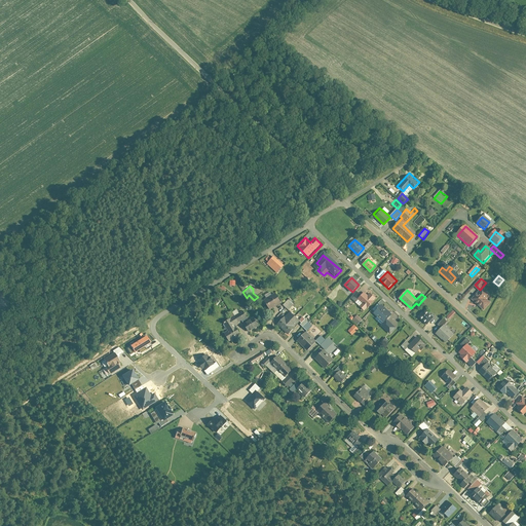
[(479,290),(470,301),(483,310),(488,304),(481,299),(485,294),(479,290)]
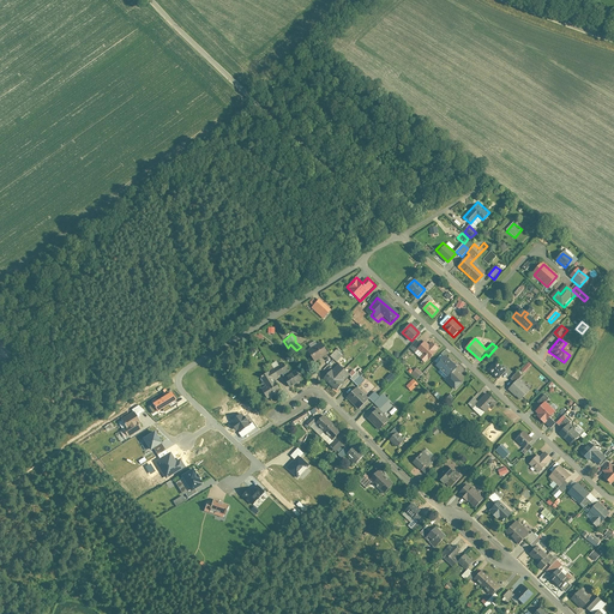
[(425,363),(438,349),(431,343),(428,347),(425,343),(422,345),(417,342),(410,349),(425,363)]
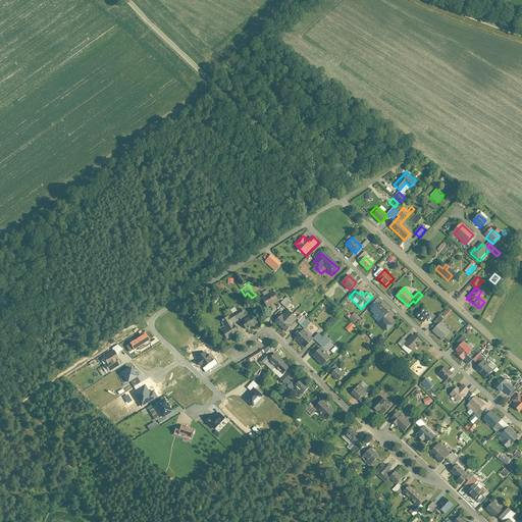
[(277,303),(272,292),(260,298),(265,309),(277,303)]
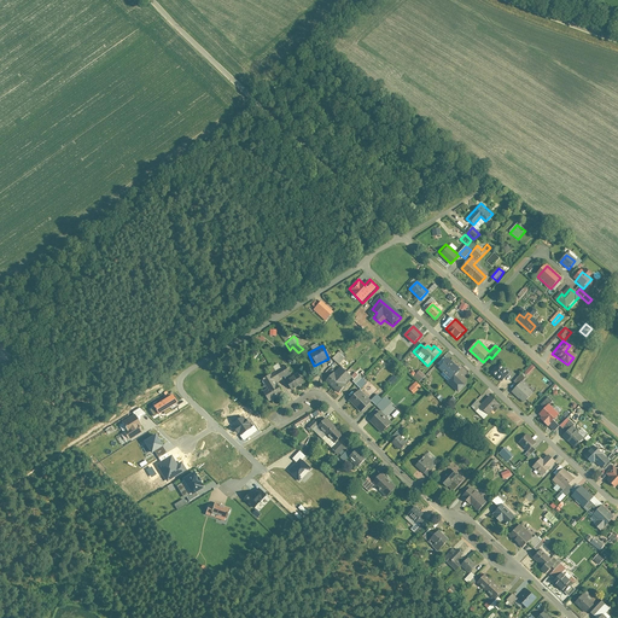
[(339,354),(333,360),(339,366),(345,360),(339,354)]
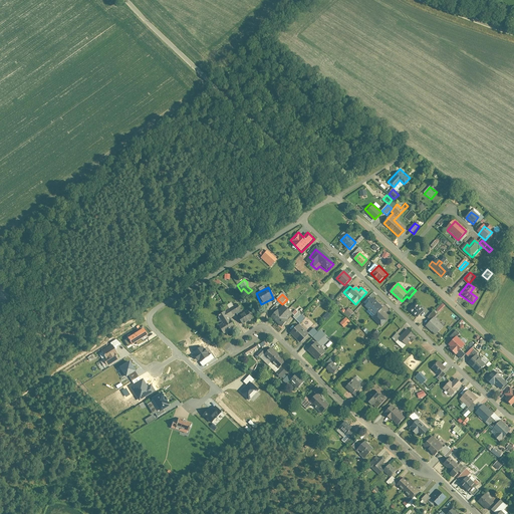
[(378,312),(384,306),(374,297),(365,306),(374,315),(371,317),(380,326),(387,320),(378,312)]
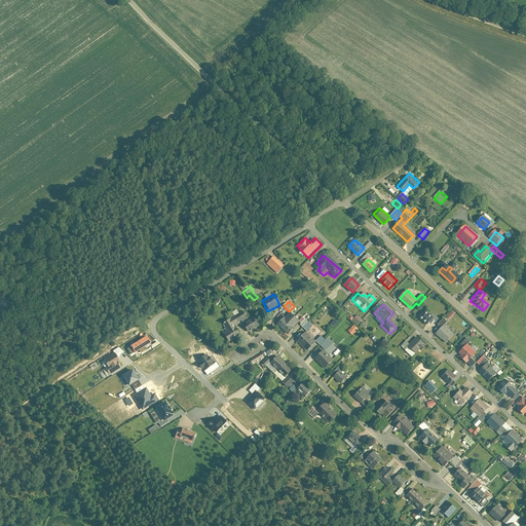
[(291,311),(277,325),(289,335),(300,324),(306,330),(311,325),(301,314),(298,318),(291,311)]
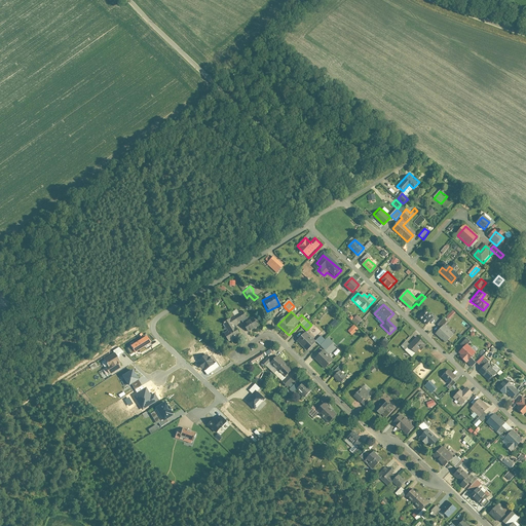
[(434,320),(425,311),(418,318),(426,327),(434,320)]
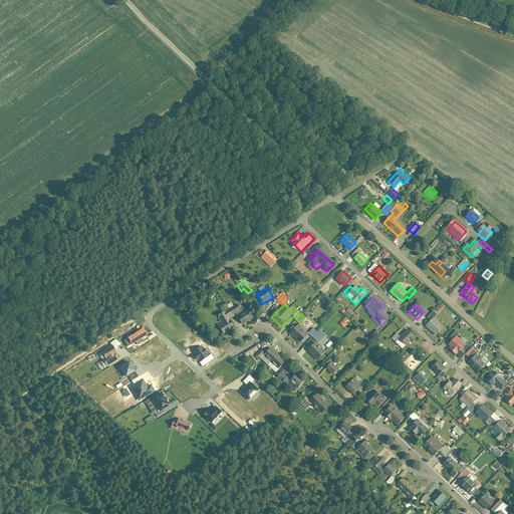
[(237,305),(236,306),(216,318),(221,327),(219,329),(222,335),(234,328),(230,323),(228,324),(226,322),(235,317),(241,325),(252,319),(248,313),(243,316),(237,305)]
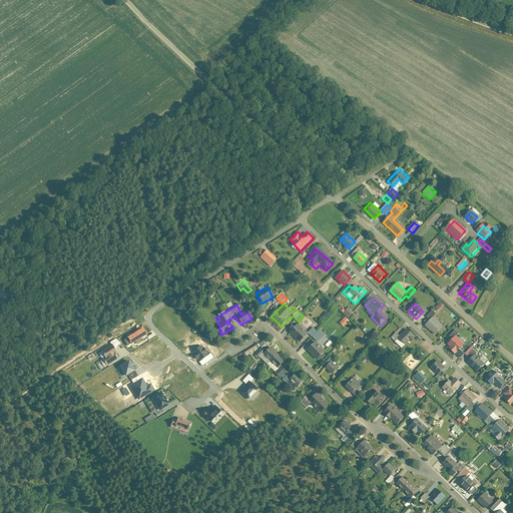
[(437,334),(443,327),(434,319),(437,315),(432,310),(427,316),(431,319),(426,324),(437,334)]
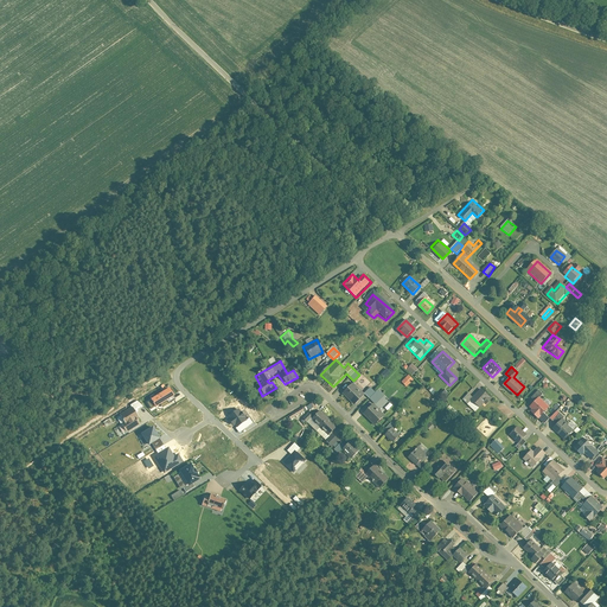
[(347,387),(342,394),(355,406),(360,400),(347,387)]
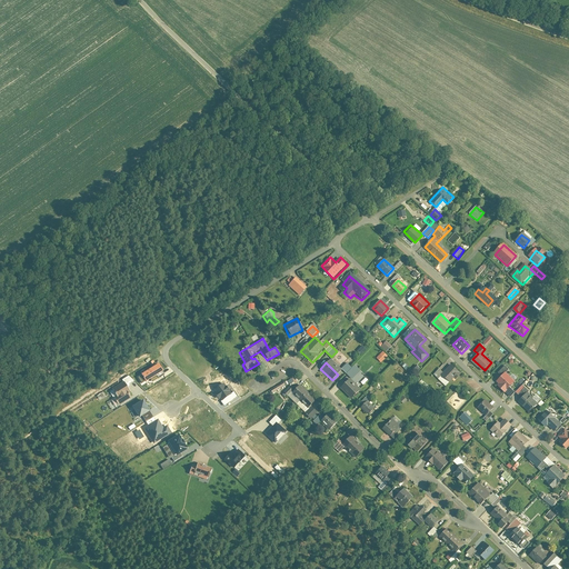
[(347,362),(341,368),(352,378),(357,373),(347,362)]
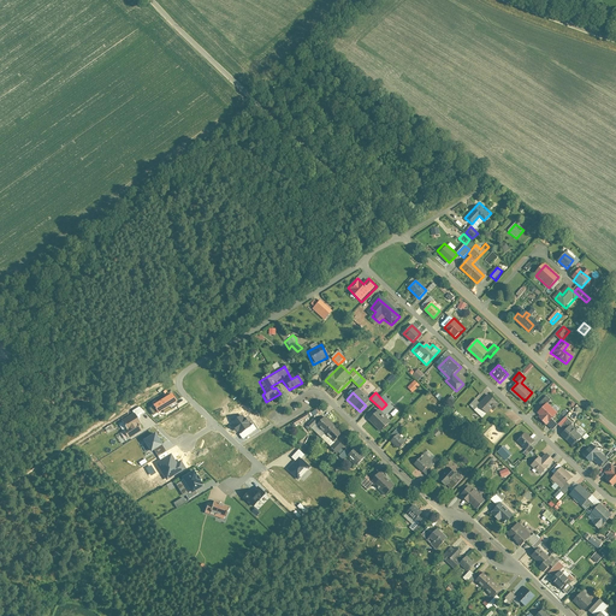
[(484,421),(499,404),(489,394),(480,403),(478,400),(469,408),(484,421)]
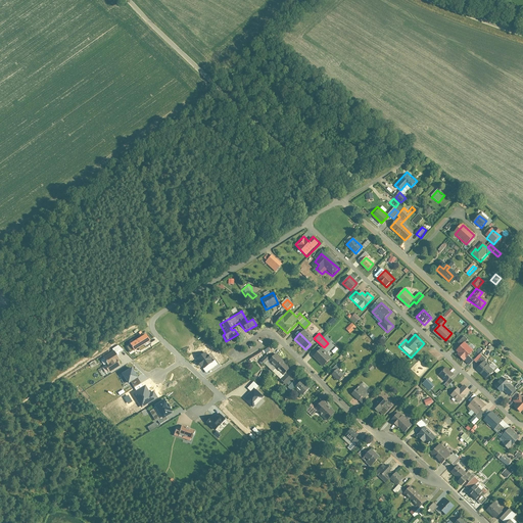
[(140,351),(151,344),(146,335),(127,347),(130,352),(138,348),(140,351)]
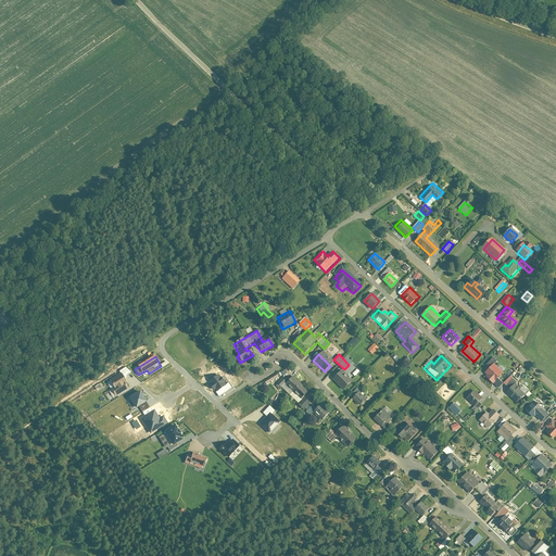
[(503,375),(494,366),(500,363),(496,359),(487,366),(490,369),(483,376),(493,386),(503,375)]
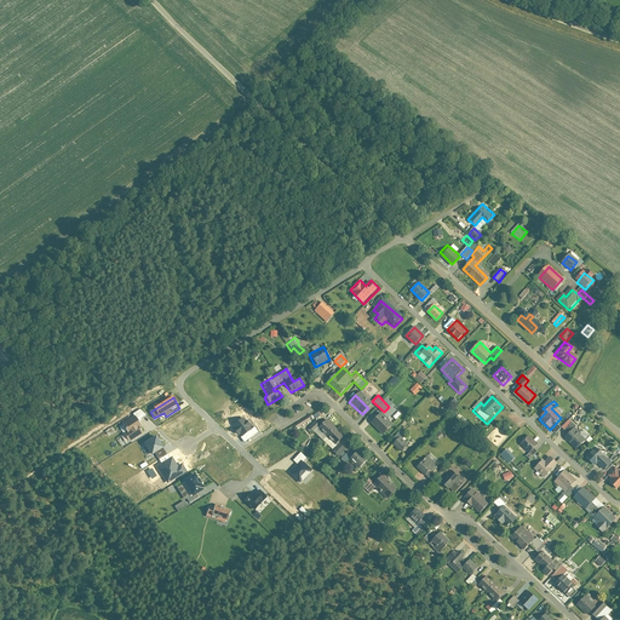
[(377,417),(371,423),(384,436),(390,429),(377,417)]
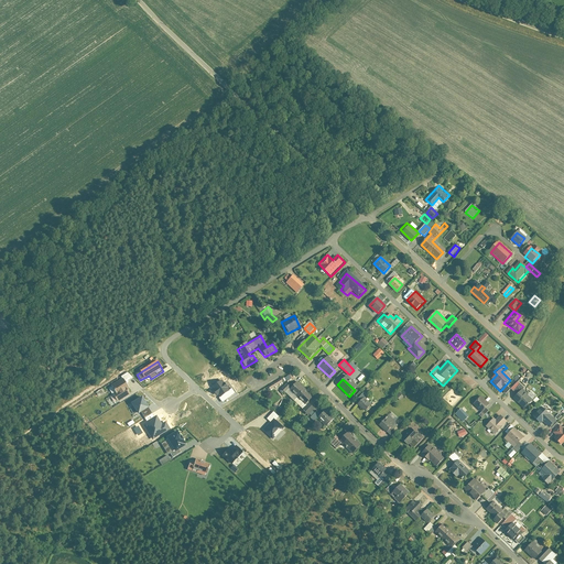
[(115,403),(129,394),(126,389),(128,388),(122,380),(108,389),(112,396),(110,397),(115,403)]
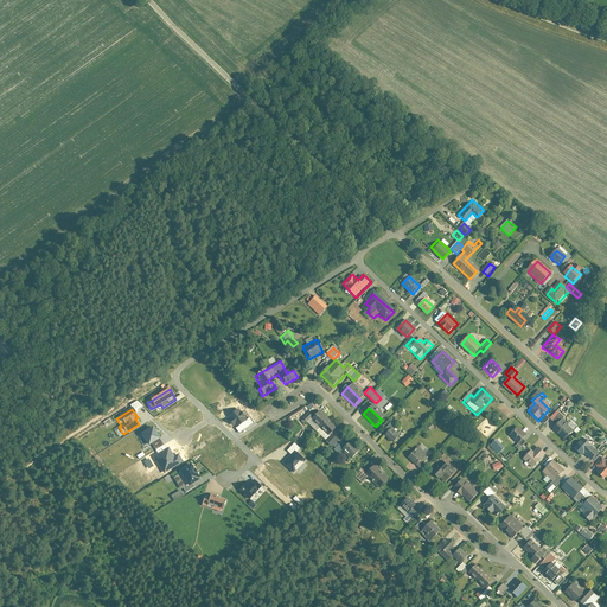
[(230,416),(238,427),(247,421),(244,417),(242,413),(241,414),(238,410),(230,416)]
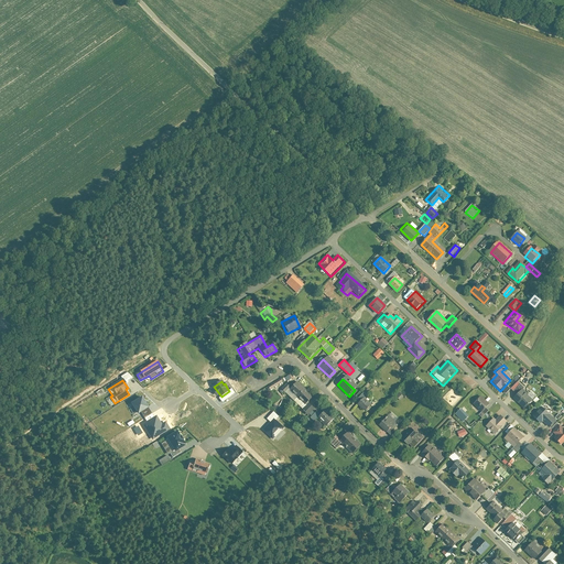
[(296,384),(290,391),(303,405),(310,399),(296,384)]
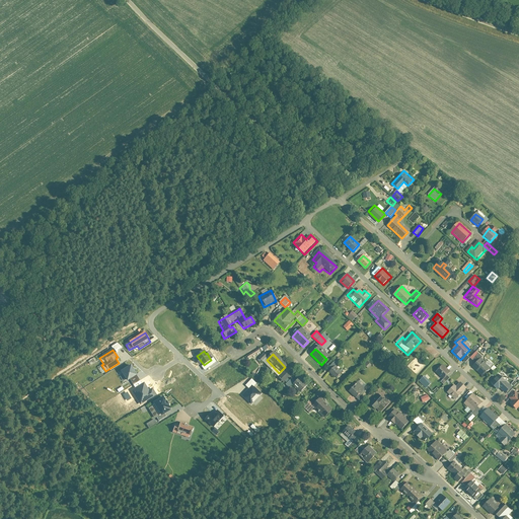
[(484,376),(491,368),(482,360),(484,358),(479,354),(473,360),(477,364),(473,368),(484,376)]
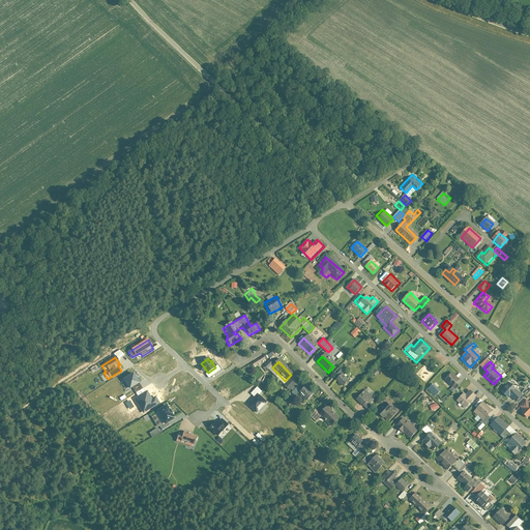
[(427,365),(418,374),(427,382),(435,373),(427,365)]
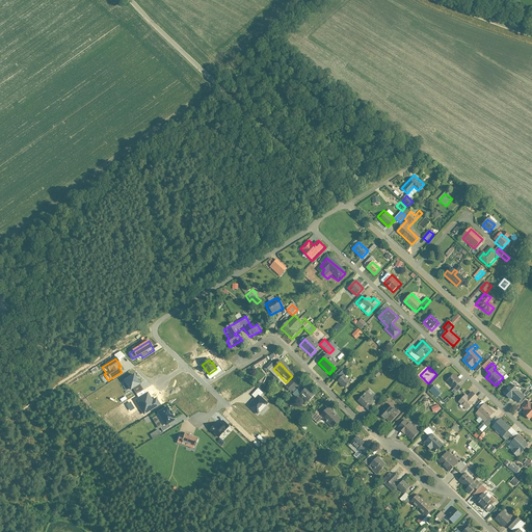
[(454,374),(448,382),(455,389),(452,392),(455,395),(462,389),(459,386),(462,382),(454,374)]
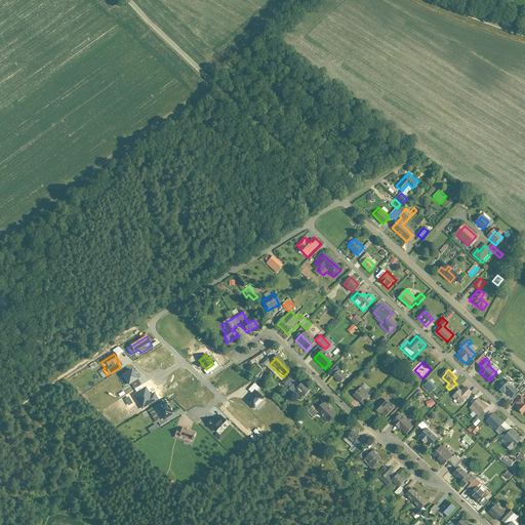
[(128,385),(137,379),(132,370),(123,376),(128,385)]
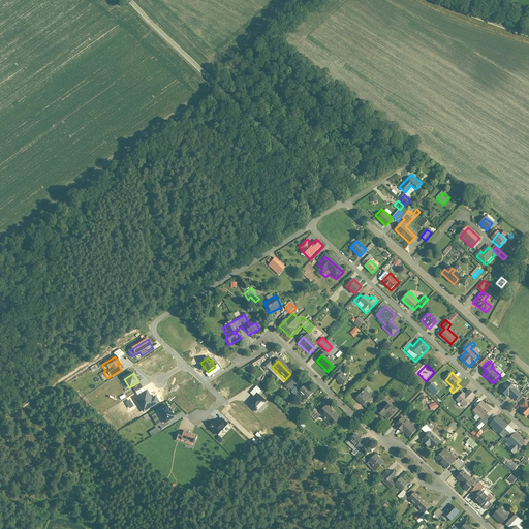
[(342,374),(336,381),(345,390),(351,383),(342,374)]
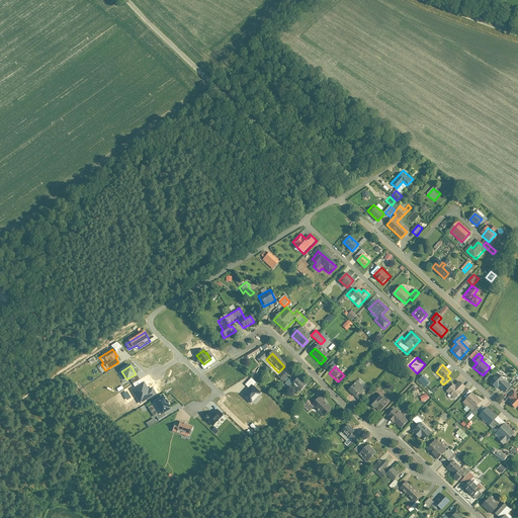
[(299,393),(308,383),(300,376),(295,381),(285,371),(279,376),(291,389),(293,386),(299,393)]
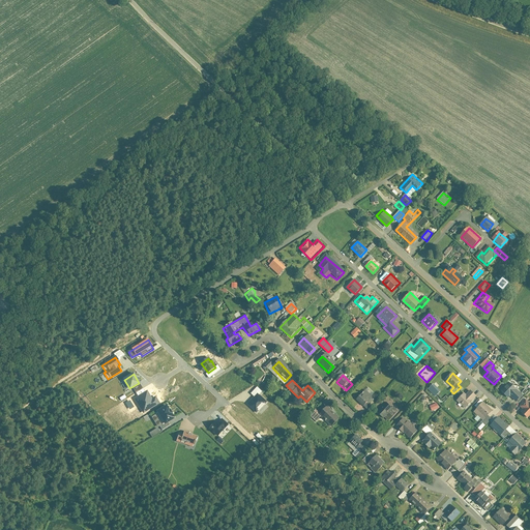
[(525,399),(509,384),(501,393),(508,400),(510,398),(519,405),(525,399)]
